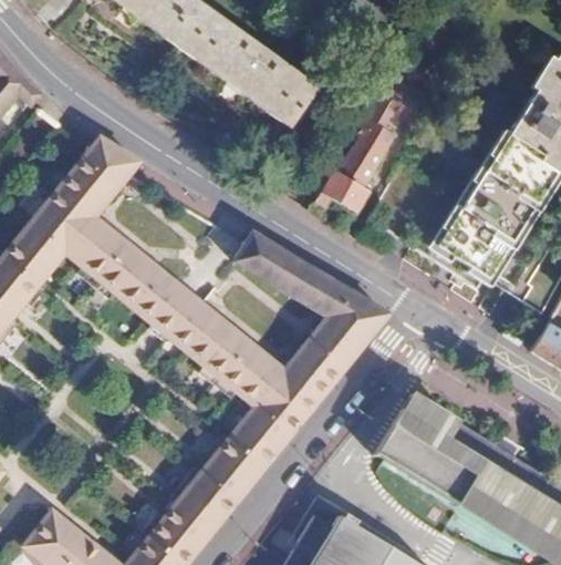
[(116,0),(288,124),(315,84),(198,0),(116,0)]
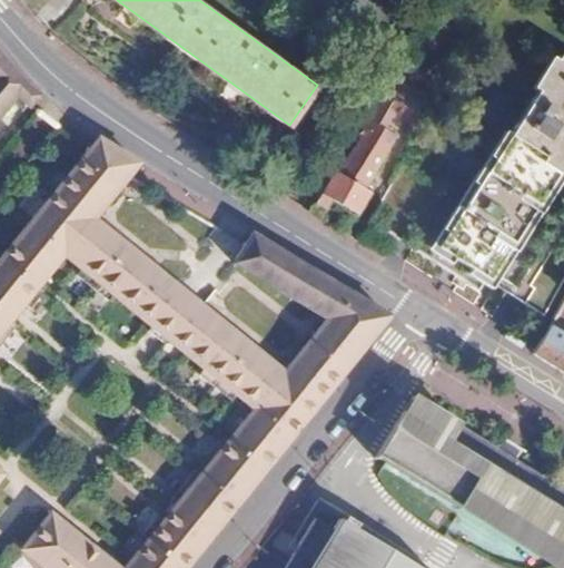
[(0,118),(21,91),(35,101),(42,91),(30,82),(30,80),(0,45),(0,118)]
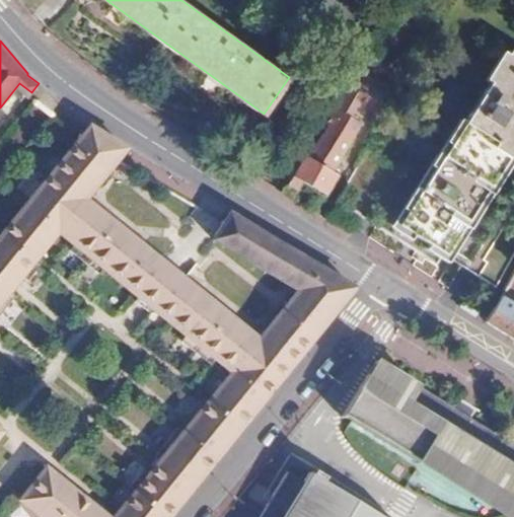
[(513,50),(460,133),(401,225),(449,255),(513,150),(513,50)]
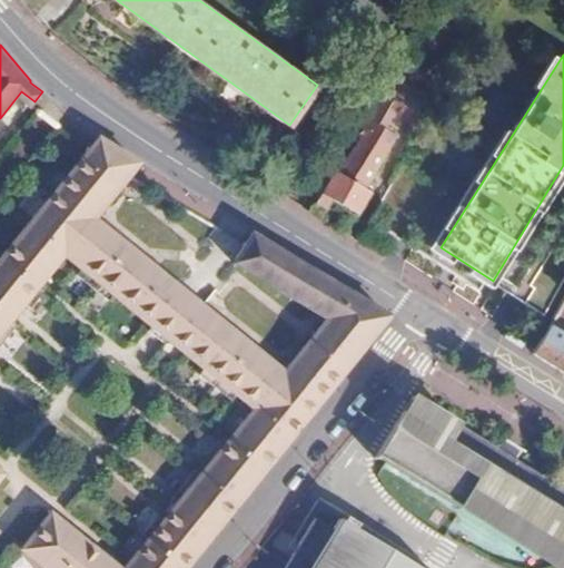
[(367,115),(392,129),(408,103),(383,88),(370,109),(367,115)]
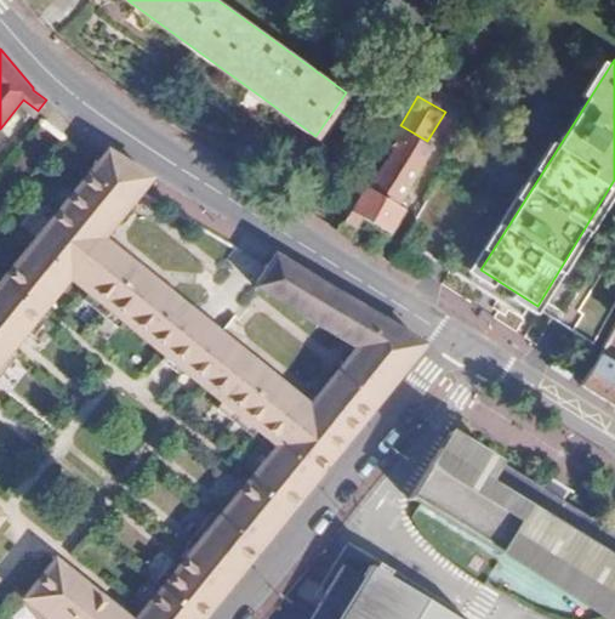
[(427,141),(400,125),(366,183),(400,204),(434,146),(427,141)]
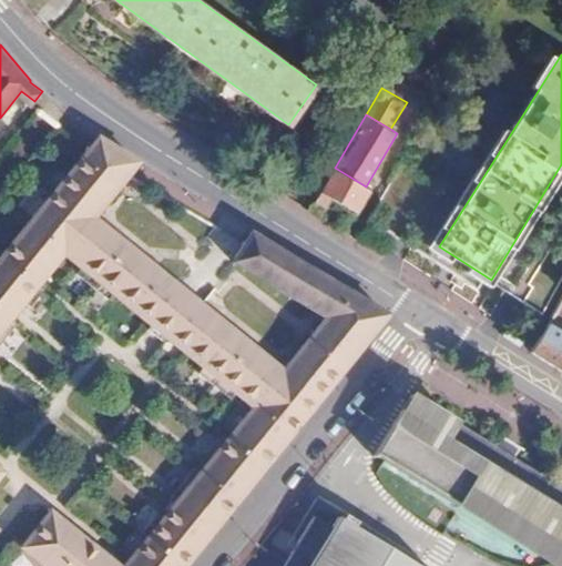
[(440,133),(437,138),(449,147),(452,142),(440,133)]
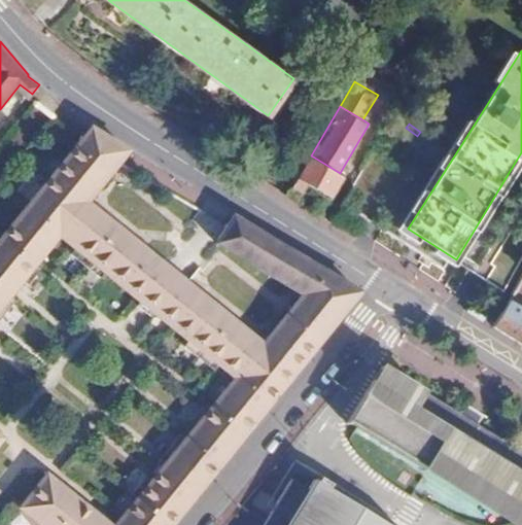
[(67,155),(27,205),(0,238),(0,444),(6,436),(0,430),(0,311),(14,293),(26,280),(39,264),(64,234),(79,246),(108,270),(127,284),(143,298),(171,265),(92,199),(124,159),(131,148),(92,125),(84,134),(67,155)]
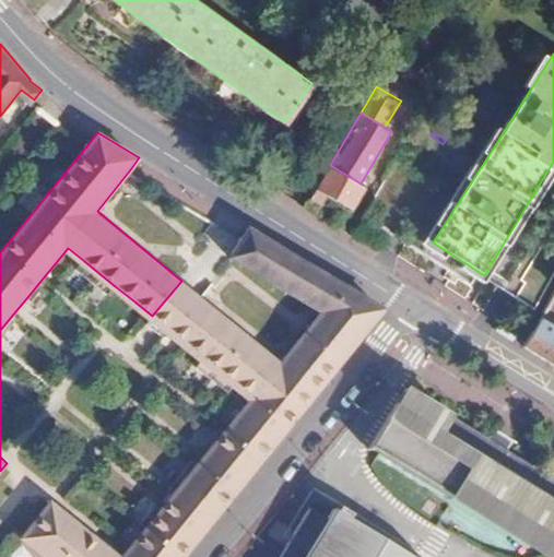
[(361,184),(330,165),(313,194),(325,202),(329,194),(353,209),(366,187),(361,184)]
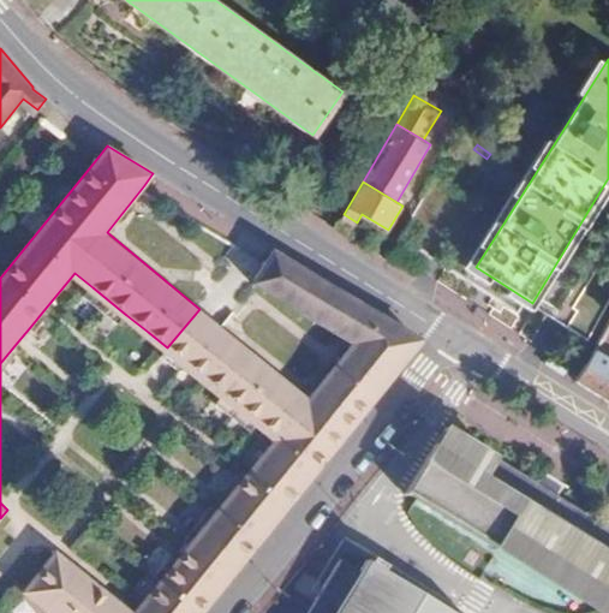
[(204,379),(225,394),(260,423),(278,438),(246,475),(233,492),(219,510),(190,546),(178,560),(163,579),(144,602),(136,612),(132,612),(58,552),(28,590),(55,612),(201,612),(412,352),(423,338),(377,310),(275,248),(252,278),(356,341),(309,399),(215,323),(184,361),(204,379)]
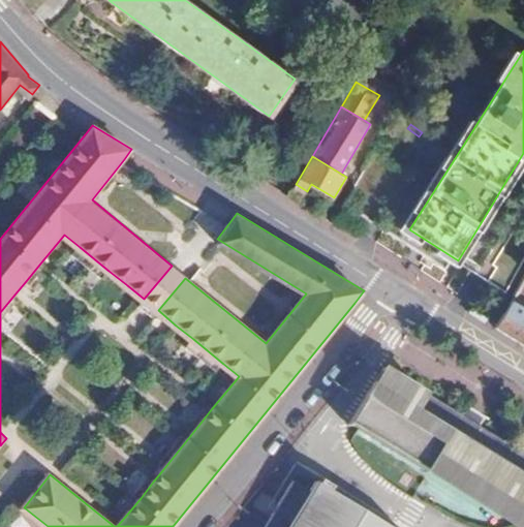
[(80,247),(73,254),(89,267),(103,279),(109,271),(80,247)]
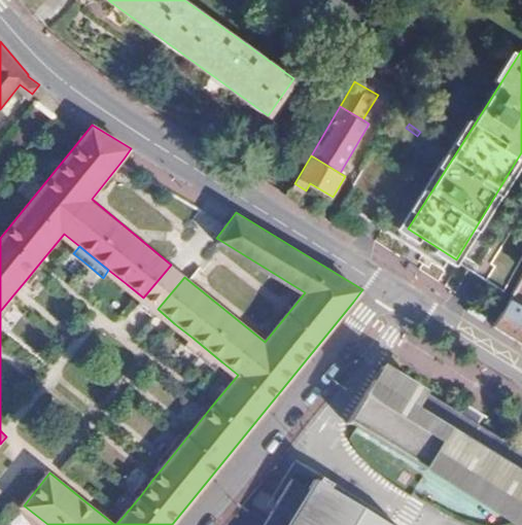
[(44,268),(39,264),(26,280),(31,284),(44,268)]
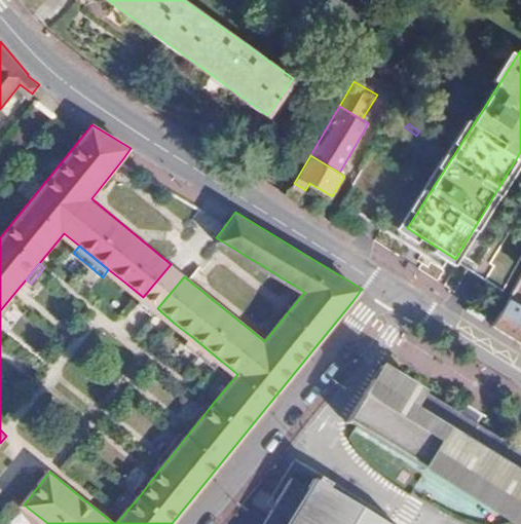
[(0,322),(20,298),(14,293),(0,310),(0,322)]
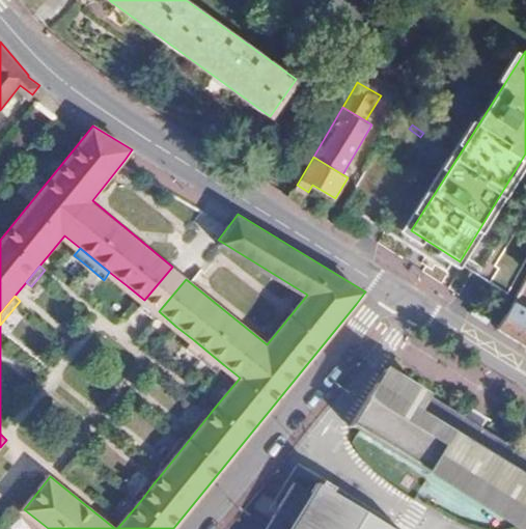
[(525,310),(516,305),(506,321),(503,327),(525,342),(525,310)]
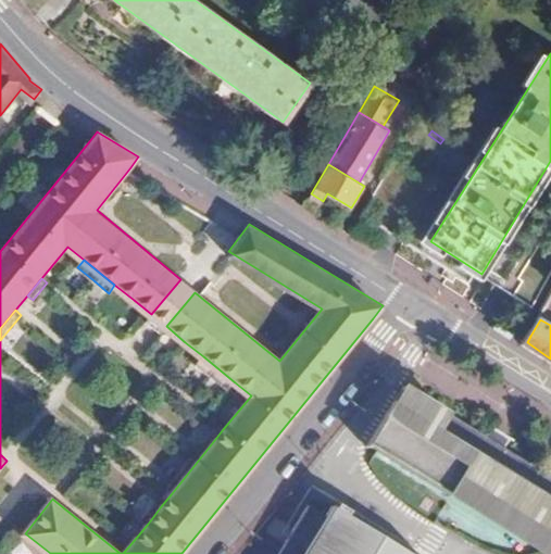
[(203,356),(197,364),(212,377),(228,390),(235,382),(203,356)]
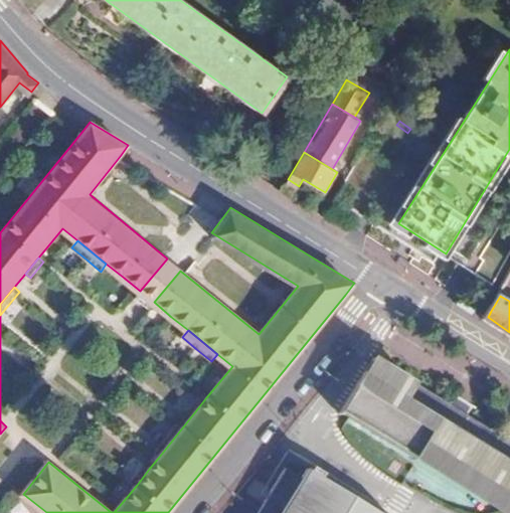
[(375,358),(341,411),(506,512),(509,512),(509,437),(377,354),(375,358)]
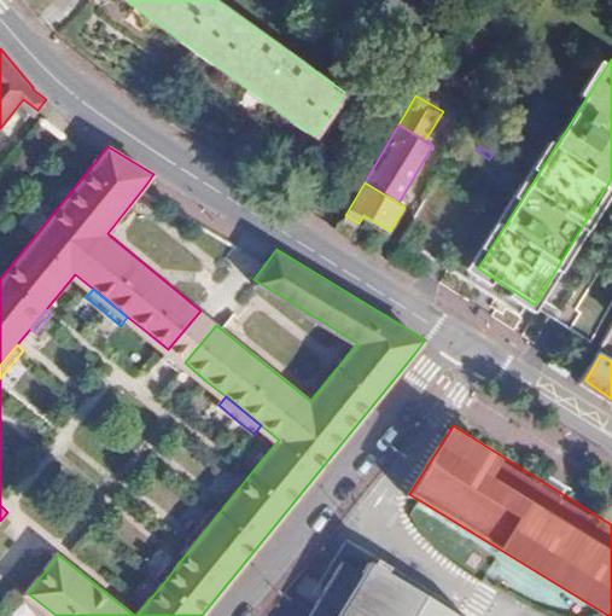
[(248,477),(242,471),(228,488),(234,494),(248,477)]
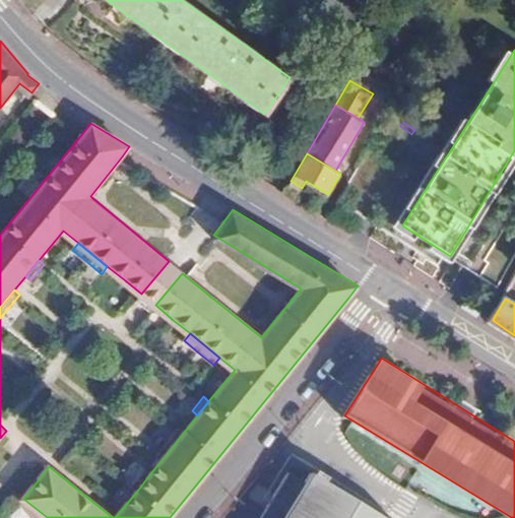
[(185,431),(180,427),(154,457),(161,461),(185,431)]
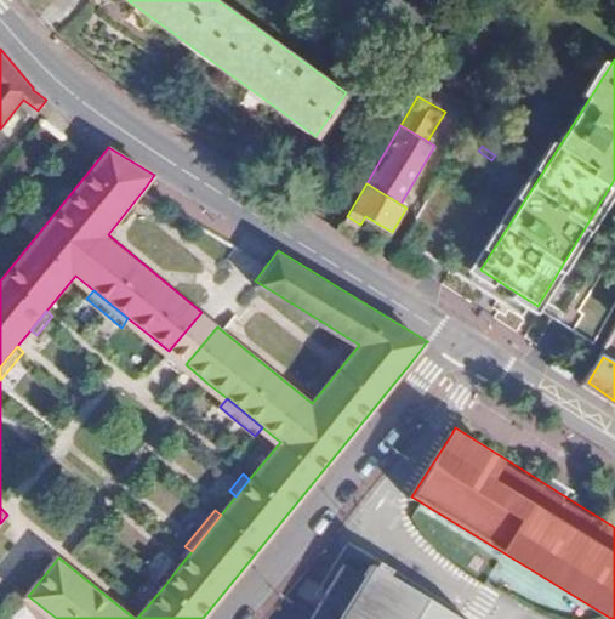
[(180,566),(172,561),(158,579),(165,585),(180,566)]
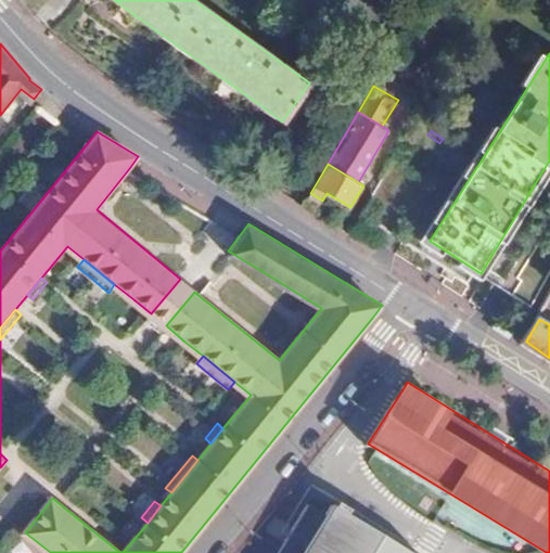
[(327,514),(308,503),(278,552),(414,552),(334,502),(327,514)]
